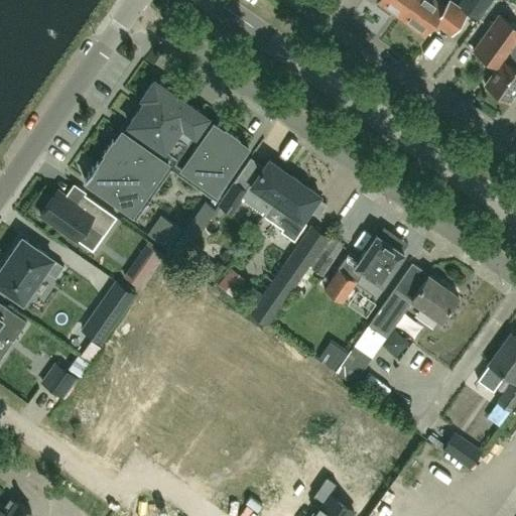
[(378,0),(377,3),(389,12),(391,9),(399,14),(409,0),(378,0)]
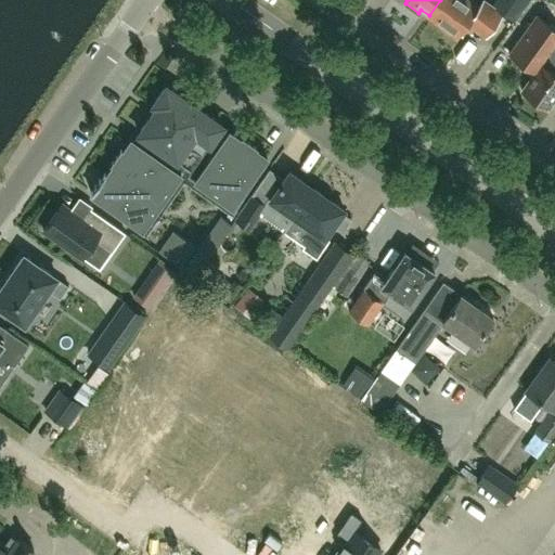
[(482,0),(478,7),(468,0),(440,0),(429,15),(457,36),(467,23),(486,36),(503,13),(485,0),(482,0)]
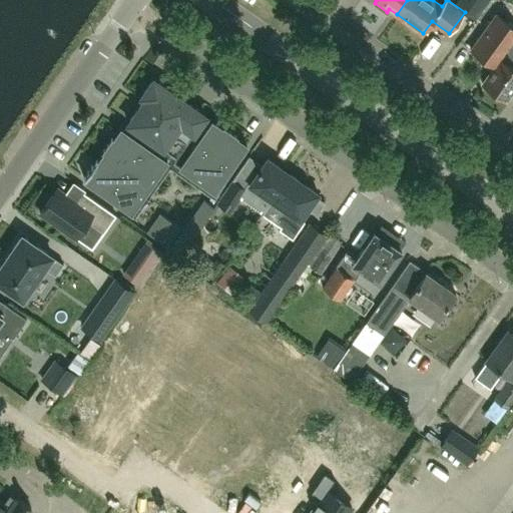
[(457,0),(455,3),(475,17),(487,0),(457,0)]
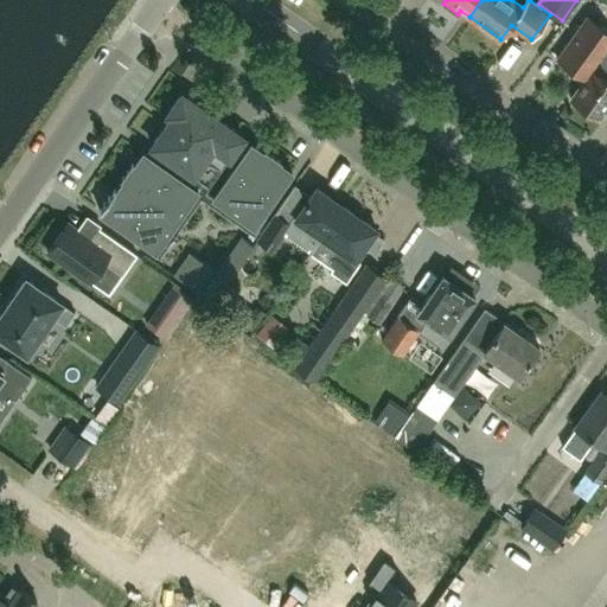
[(557,58),(585,78),(606,46),(606,44),(606,30),(588,17),(557,58)]
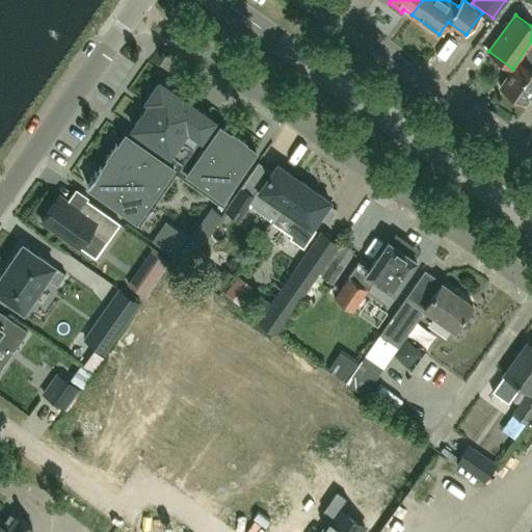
[(531,41),(512,69),(510,71),(512,72),(501,86),(523,103),(531,90),(531,41)]
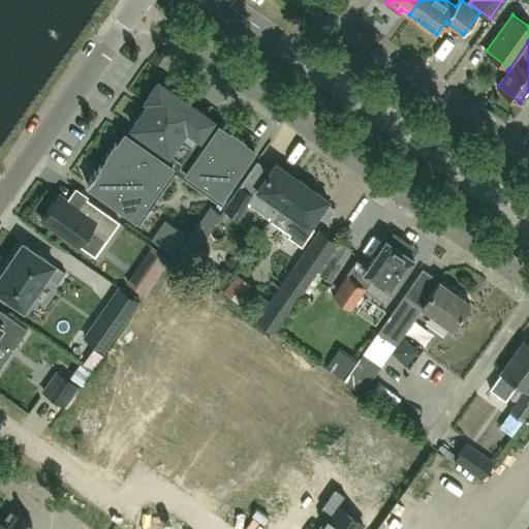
[(212,119),(158,81),(146,99),(150,101),(132,127),(168,152),(182,161),(212,119)]
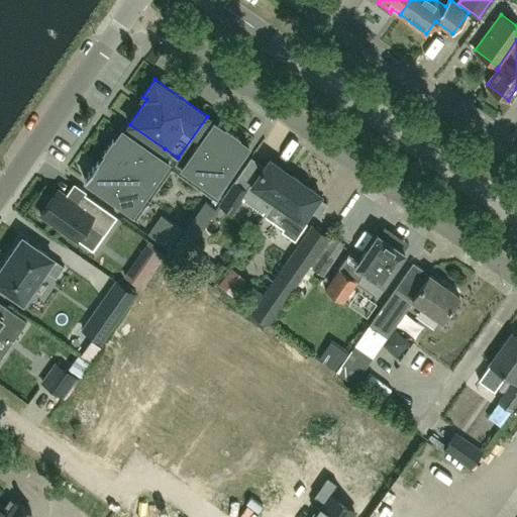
[(216,191),(248,144),(238,137),(237,137),(238,136),(226,127),(225,128),(219,124),(214,120),(182,168),(190,173),(203,183),(216,191)]
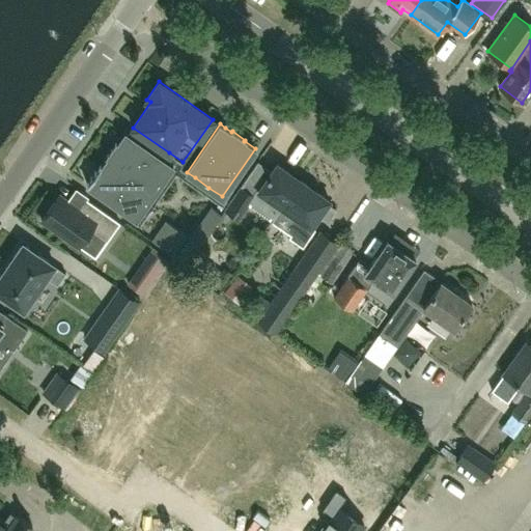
[(86,185),(136,219),(172,166),(124,133),(116,144),(115,143),(107,156),(108,157),(101,166),(100,166),(95,171),(90,178),(91,178),(86,185)]
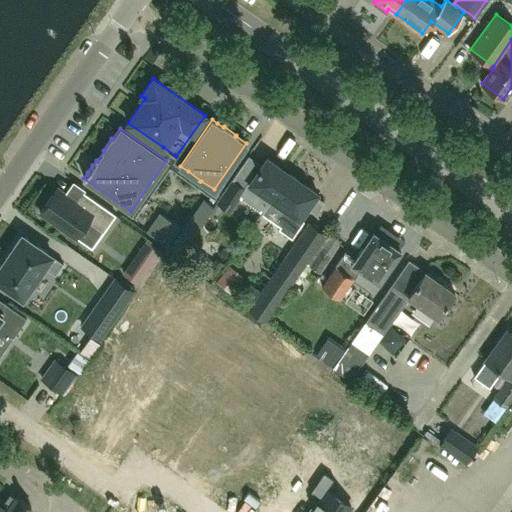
[(264,207),(289,172),(267,157),(249,182),(248,182),(244,187),(233,179),(217,202),(230,211),(240,196),(258,209),(261,205),(264,207)]
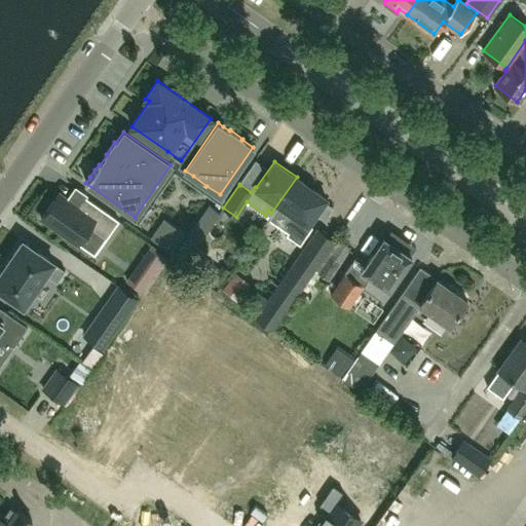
[(297,177),(271,213),(268,218),(288,231),(286,234),(300,245),(312,226),(308,223),(326,197),(297,177)]
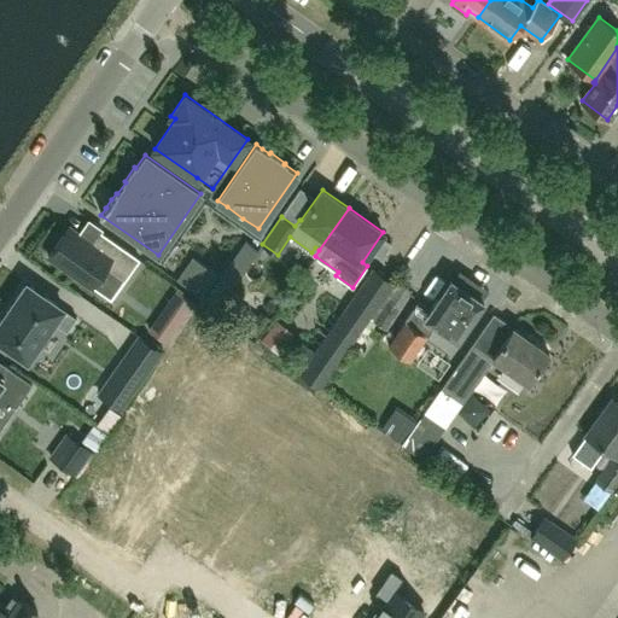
[(92,244),(77,233),(69,227),(47,257),(91,287),(91,286),(104,267),(123,280),(139,260),(100,232),(92,244)]
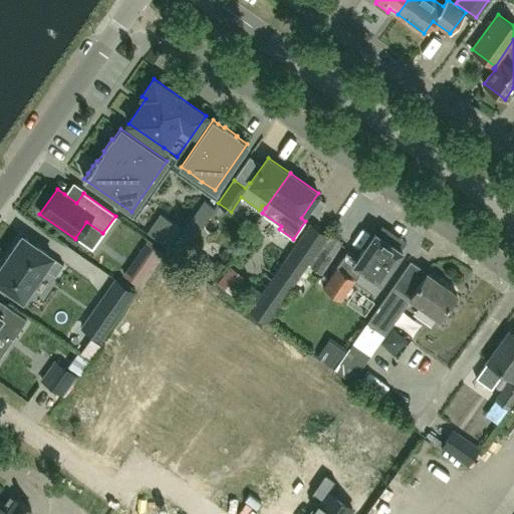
[(205,201),(171,249),(181,256),(215,208),(205,201)]
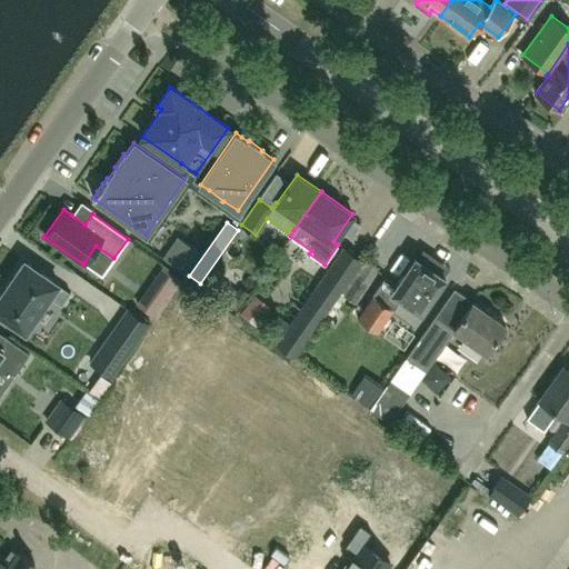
[(199,252),(178,237),(163,258),(185,273),(199,252)]
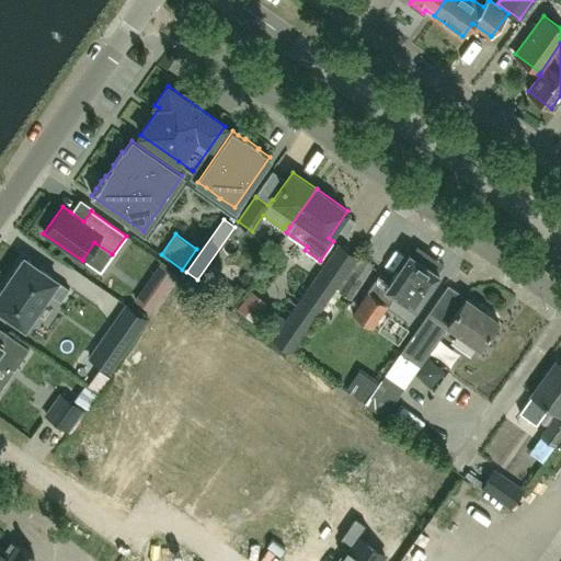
[(289,350),(354,256),(339,247),(274,339),(289,350)]
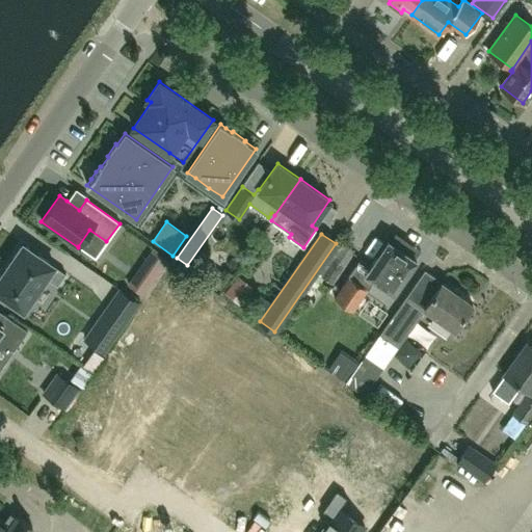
[(394,291),(417,259),(389,239),(366,271),(355,265),(334,296),(353,309),(374,278),(394,291)]
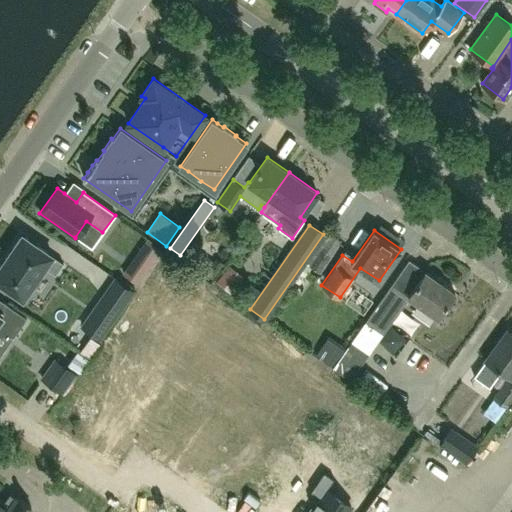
[(51,256),(52,255),(50,254),(23,236),(23,235),(21,234),(20,236),(10,251),(9,253),(5,260),(4,259),(3,261),(0,265),(0,283),(20,297),(20,298),(22,299),(23,297),(43,267),(55,275),(63,263),(51,256)]
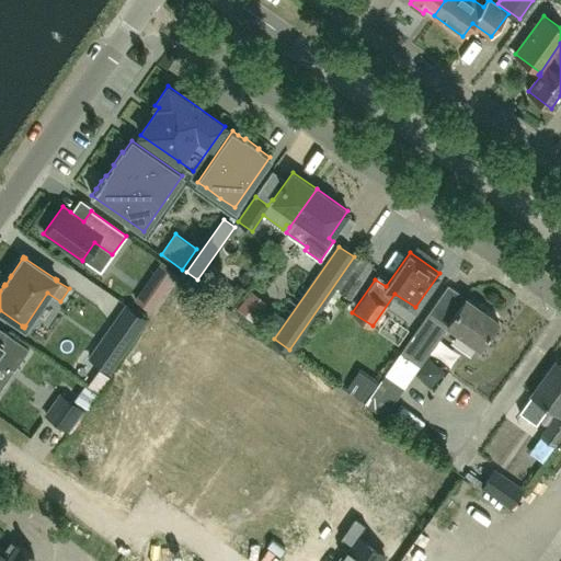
[(121,285),(136,298),(159,273),(144,260),(121,285)]
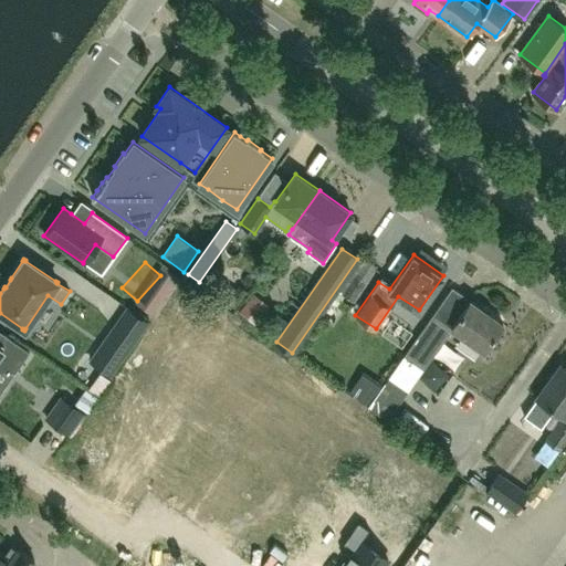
[(354,300),(367,282),(354,273),(342,292),(354,300)]
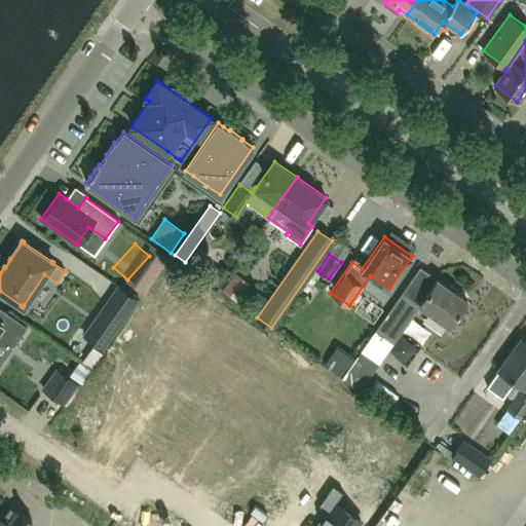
[(449,325),(466,299),(436,278),(436,277),(419,266),(374,333),(391,345),(419,304),(449,325)]
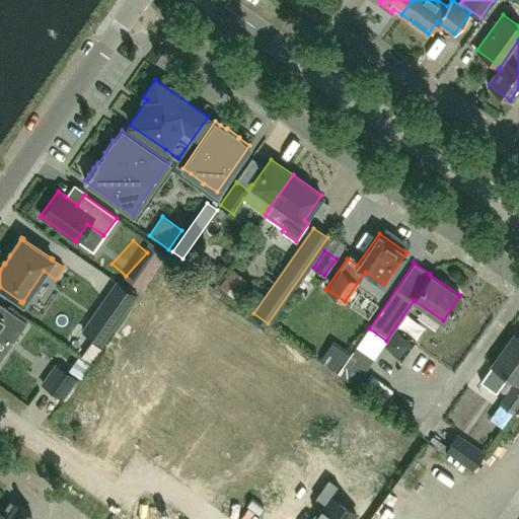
[(92,317),(83,330),(99,343),(108,329),(121,312),(133,295),(117,283),(104,301),(92,317)]
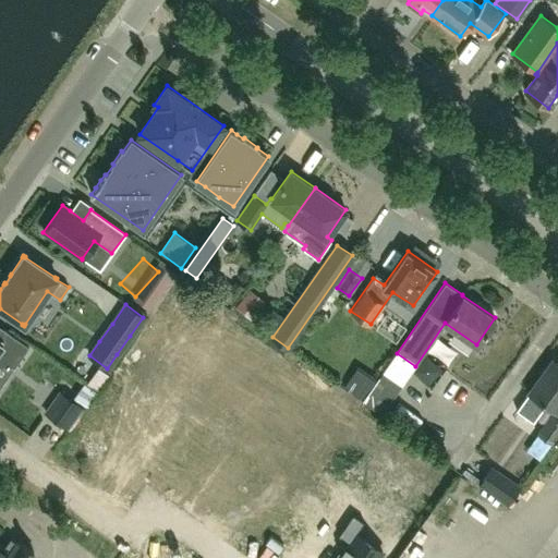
[(0,358),(13,367),(28,347),(3,329),(0,332),(0,358)]
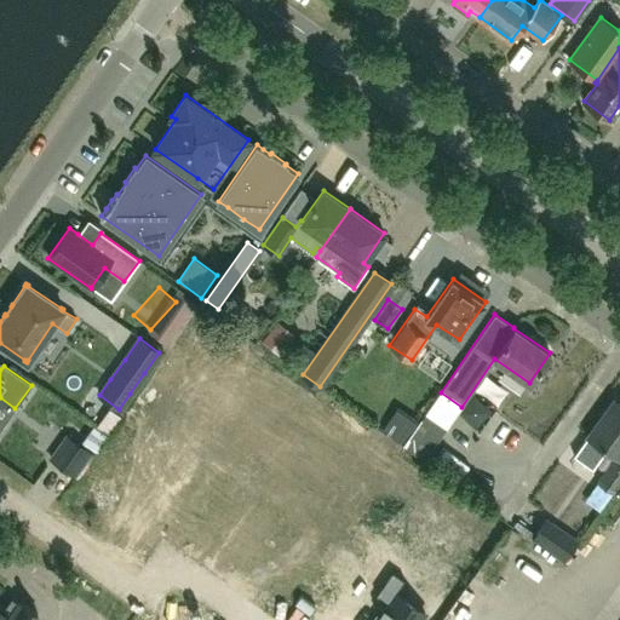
[(616,455),(619,451),(619,402),(614,399),(587,435),(589,436),(581,446),(598,458),(606,448),(616,455)]
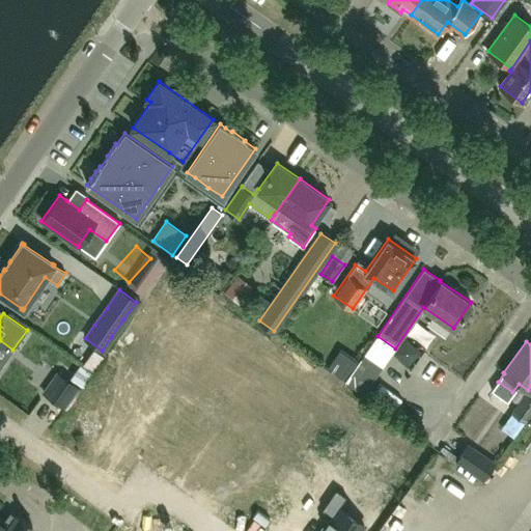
[(385,363),(367,351),(361,360),(362,360),(379,372),(385,363)]
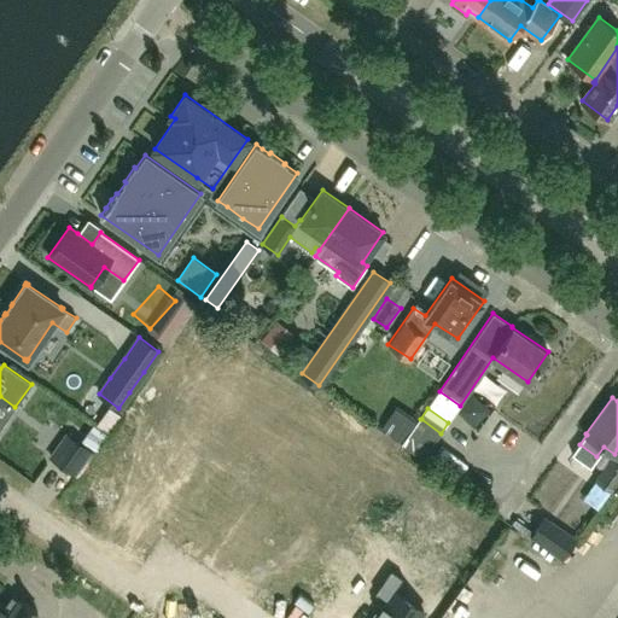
[(431,447),(410,432),(402,445),(423,459),(431,447)]
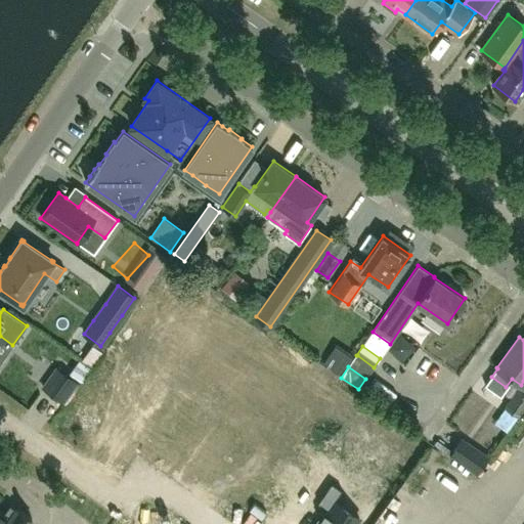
[(57,368),(43,389),(61,402),(76,382),(57,368)]
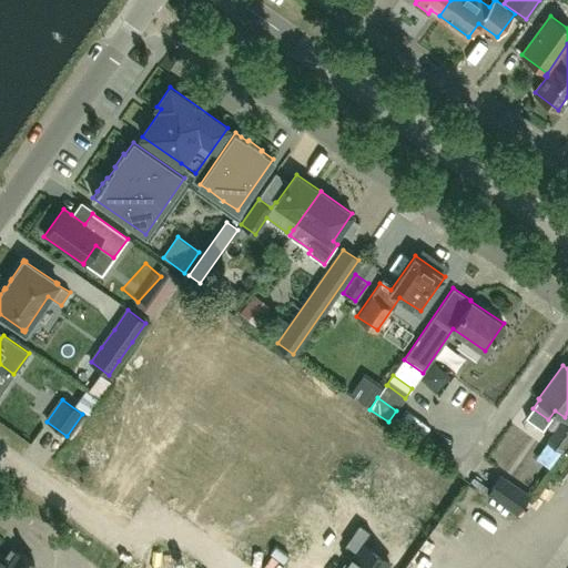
[(561,452),(567,442),(567,424),(561,419),(546,440),(561,452)]
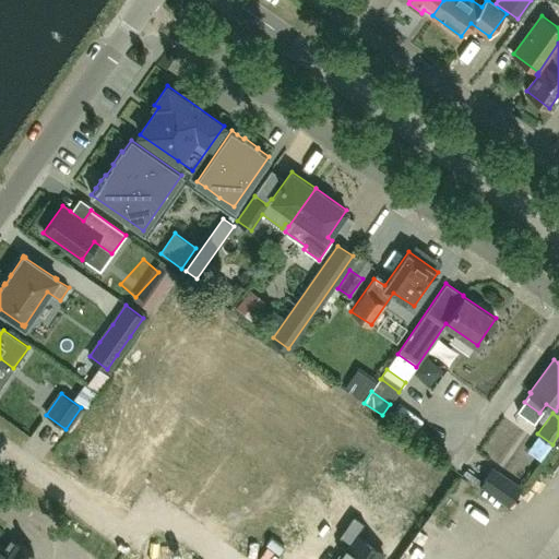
[(522,486),(491,466),(479,487),(510,507),(522,486)]
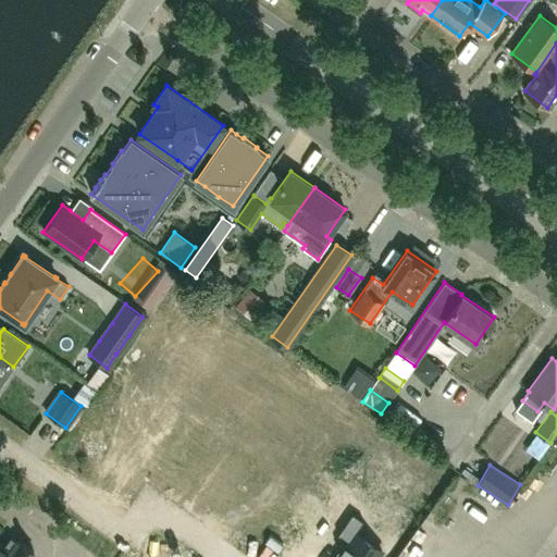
[(332,542),(343,549),(337,556),(373,556),(349,540),(358,528),(347,521),(332,542)]
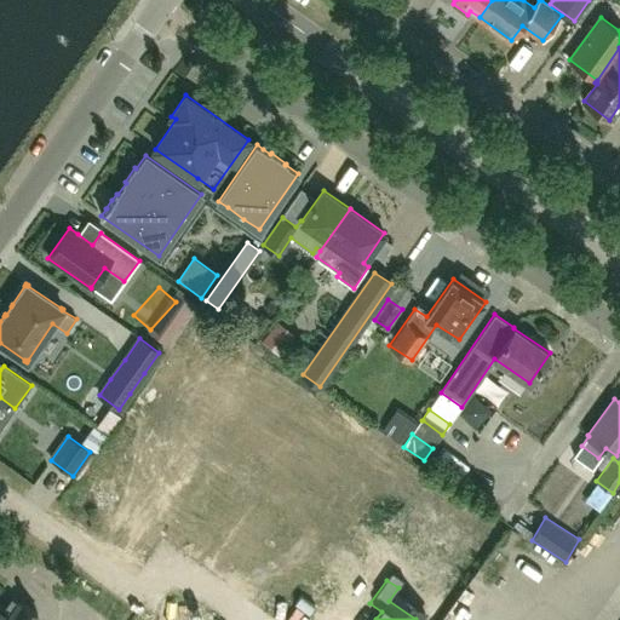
[(0,619),(32,619),(38,613),(21,601),(19,602),(11,597),(5,606),(0,601),(0,619)]
